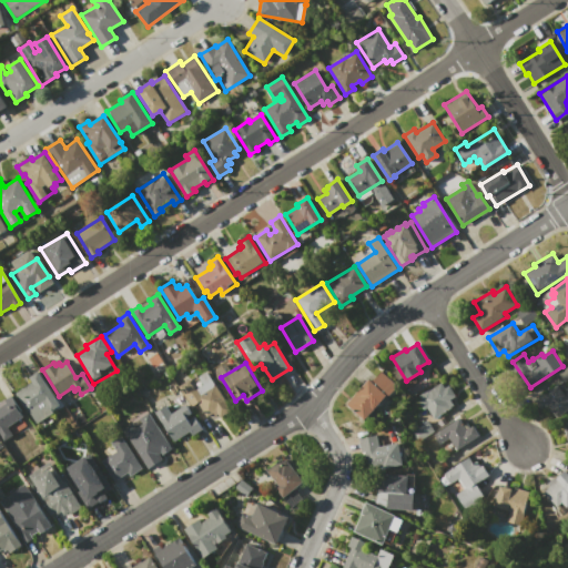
[(567,366),(567,379),(565,383),(558,374),(567,366)]
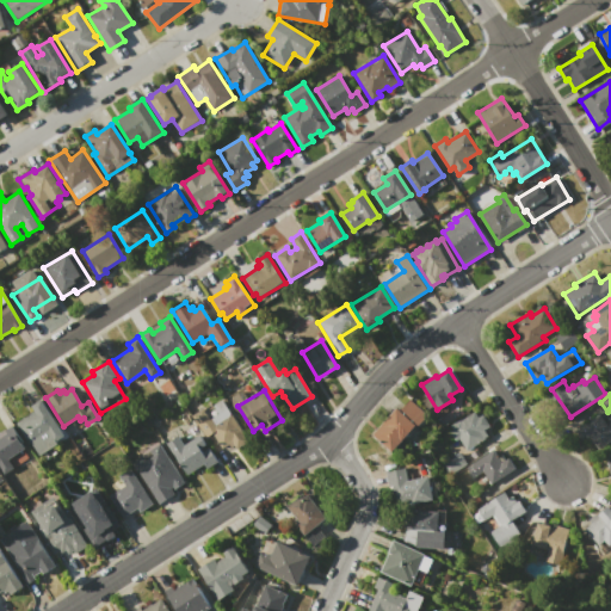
[(192,415),(203,408),(210,419),(217,414),(213,406),(222,399),(250,440),(236,449),(234,445),(230,448),(228,445),(223,448),(214,433),(207,438),(192,415)]
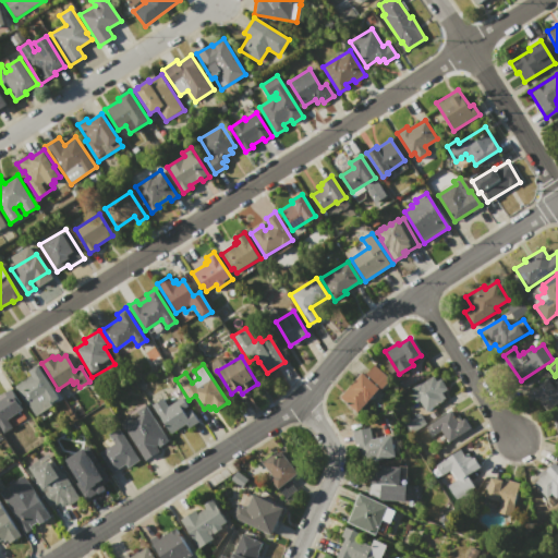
[(358,412),(340,396),(362,372),(365,375),(375,364),(391,379),(380,390),(379,388),(358,412)]
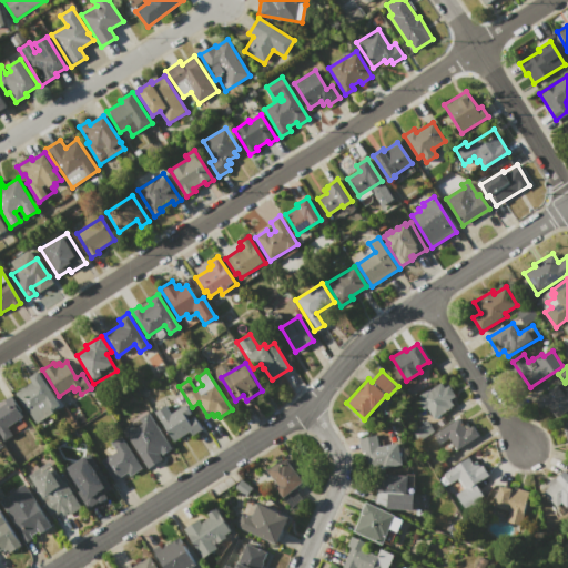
[(38,372),(59,405),(51,409),(53,413),(37,423),(36,419),(34,421),(26,408),(23,409),(11,389),(38,372)]
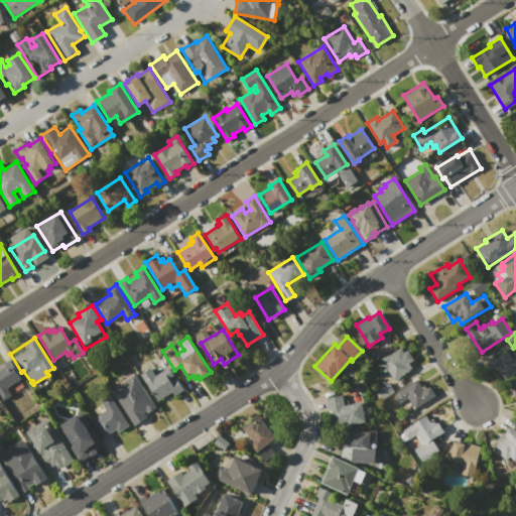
[(400,348),(403,353),(407,350),(413,360),(409,363),(412,368),(392,380),(387,371),(384,373),(379,365),(382,363),(380,359),(388,354),(389,355),(400,348)]
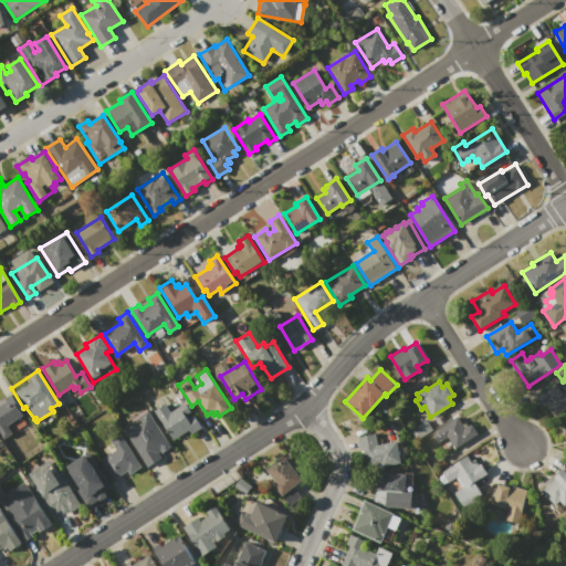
[(555,384),(563,394),(565,392),(562,386),(565,381),(565,407),(554,417),(548,410),(546,411),(543,407),(541,409),(533,400),(555,384)]
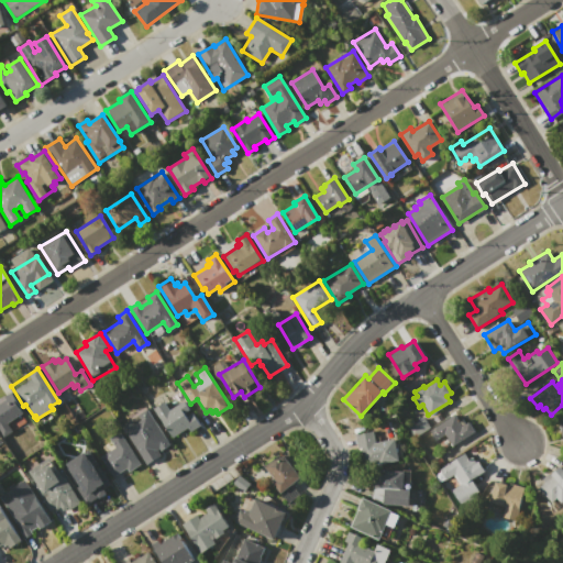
[(0,431),(0,398),(3,396),(4,396),(12,392),(25,411),(8,423),(12,430),(2,435),(0,431)]
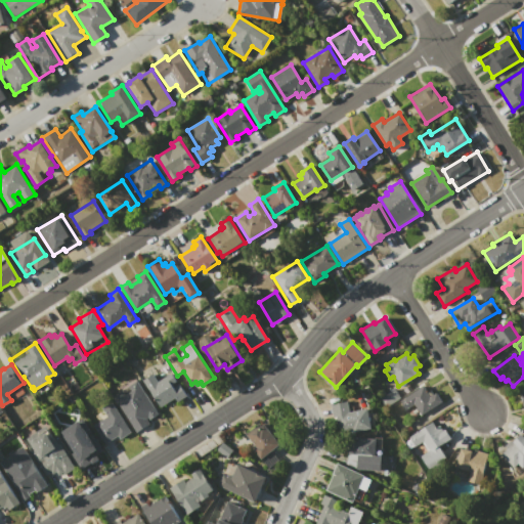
[(153,375),(158,382),(171,373),(176,382),(173,384),(174,387),(178,384),(186,396),(178,402),(175,398),(161,408),(142,381),(153,375)]
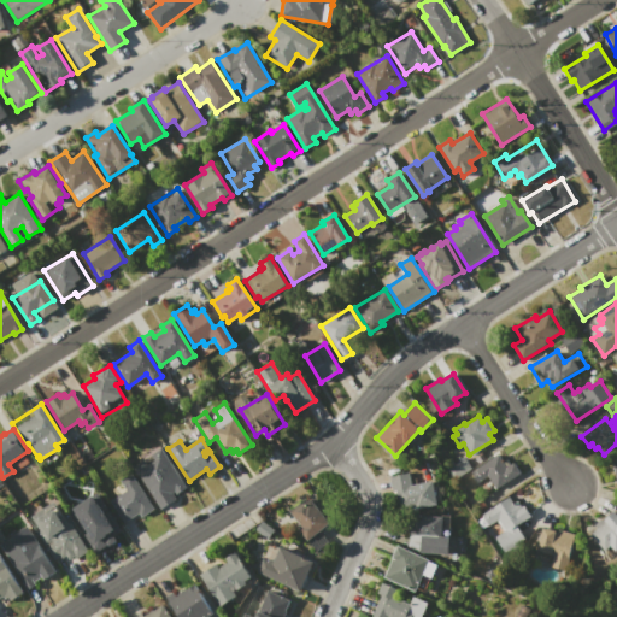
[(162,448),(187,488),(177,494),(176,492),(172,494),(176,498),(160,507),(134,466),(144,460),(146,463),(153,458),(152,456),(162,448)]
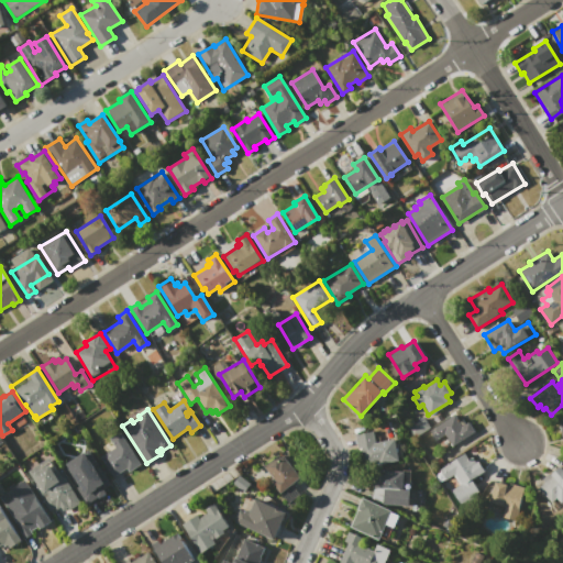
[(454,415),(461,427),(467,422),(474,433),(452,448),(444,435),(434,441),(428,430),(454,415)]
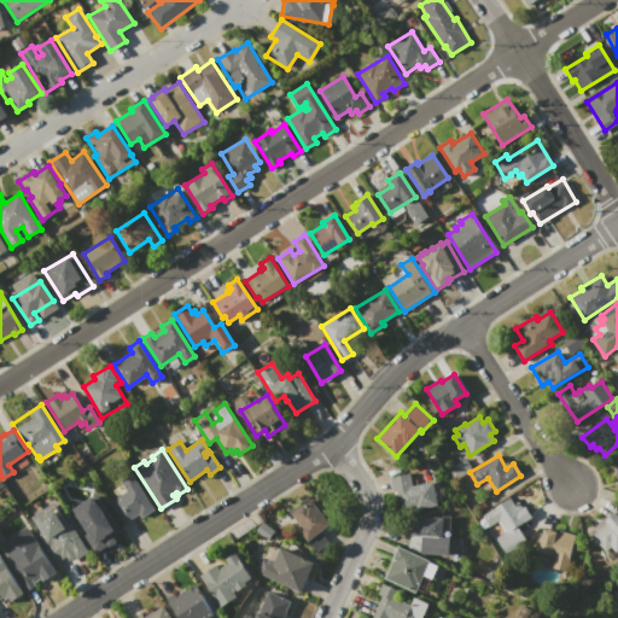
[(472,470),(452,483),(444,471),(464,458),(472,470)]
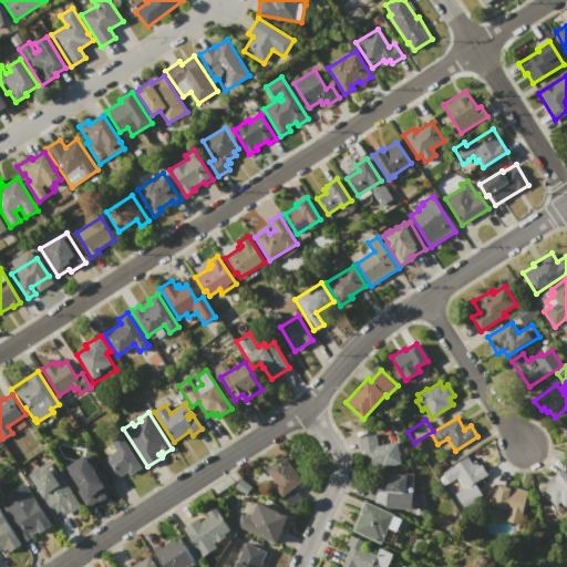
[(377,434),(379,446),(397,442),(402,464),(366,473),(358,439),(377,434)]
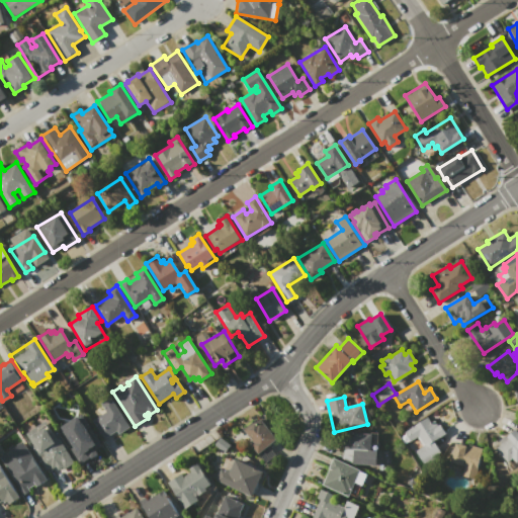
[(110,398),(130,427),(118,434),(116,430),(103,438),(92,420),(105,412),(100,404),(110,398)]
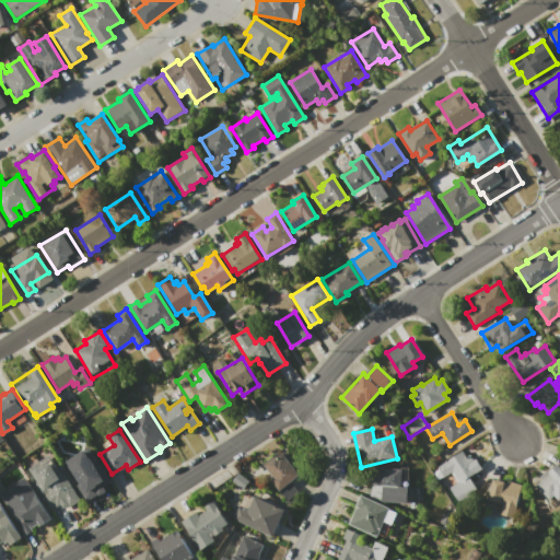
[(462,451),(465,456),(469,453),(474,459),(476,458),(482,468),(468,477),(476,491),(458,502),(448,487),(457,481),(451,471),(443,477),(436,467),(462,451)]
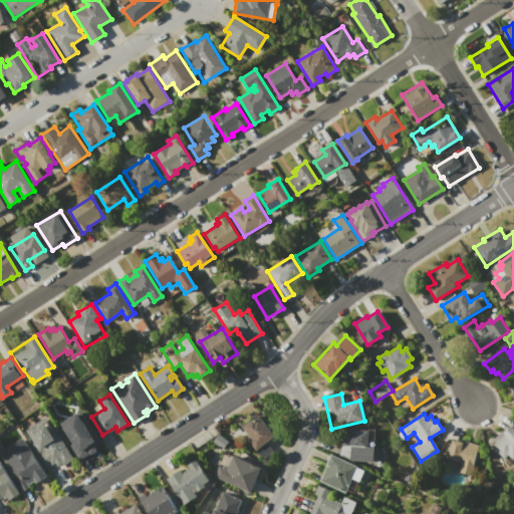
[(85,416),(101,442),(77,457),(67,442),(74,437),(68,427),(85,416)]
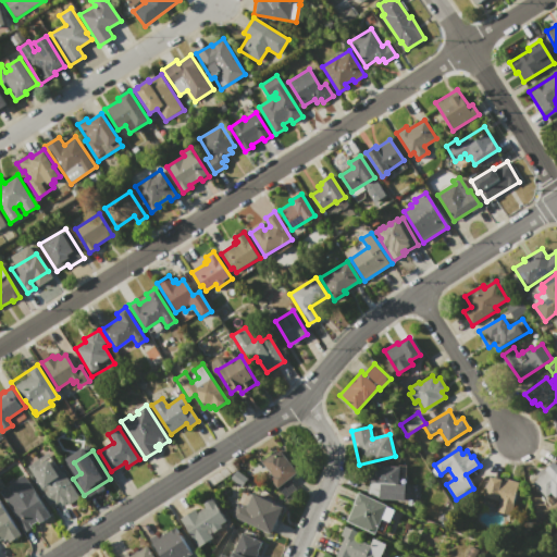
[(281,452),(298,473),(277,489),(269,477),(272,474),(261,460),(275,450),(277,454),(281,452)]
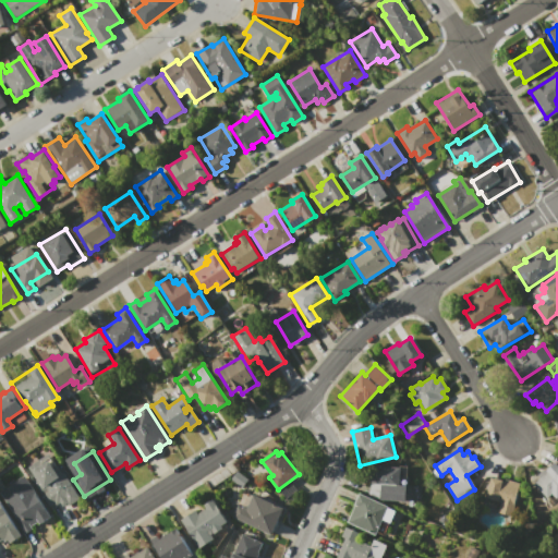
[(27,466),(38,460),(39,463),(50,456),(61,472),(63,471),(80,497),(69,505),(68,502),(62,506),(60,502),(56,505),(53,502),(48,506),(32,480),(34,478),(27,466)]
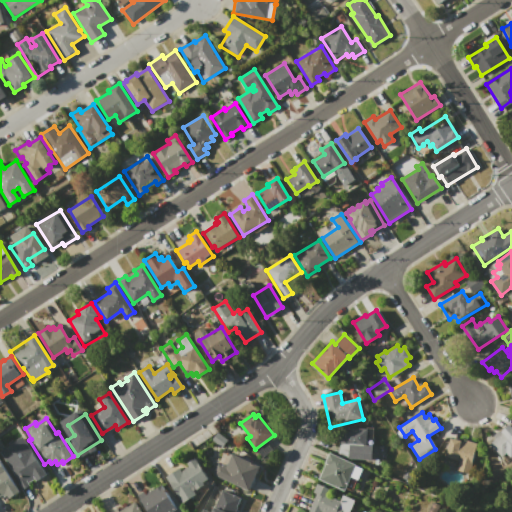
[(509,424),(511,427),(511,454),(509,457),(506,453),(503,455),(504,456),(502,457),(490,443),(495,438),(493,435),(499,430),(501,432),(509,424)]
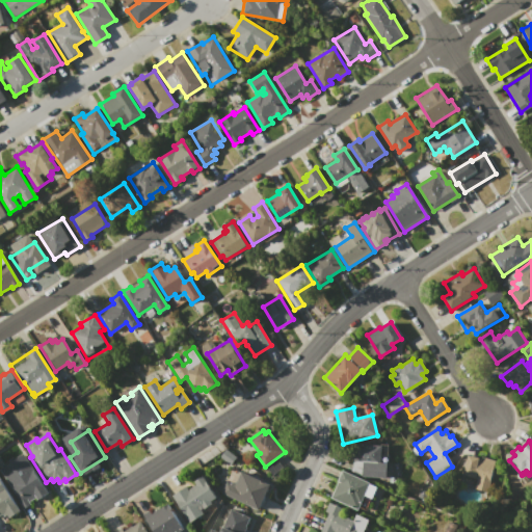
[(355,443),(383,445),(381,462),(388,463),(387,478),(362,476),(362,473),(352,472),(355,443)]
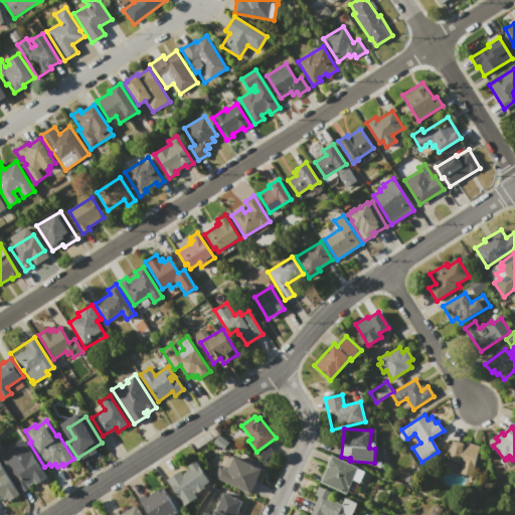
[(219,435),(229,442),(222,451),(212,443),(219,435)]
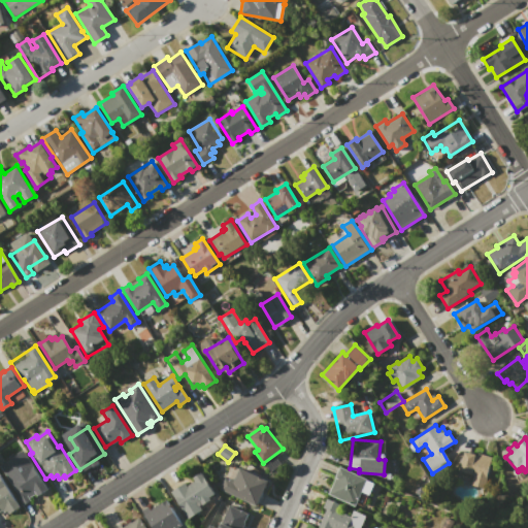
[(0,468),(0,464),(23,451),(47,489),(24,504),(0,468)]
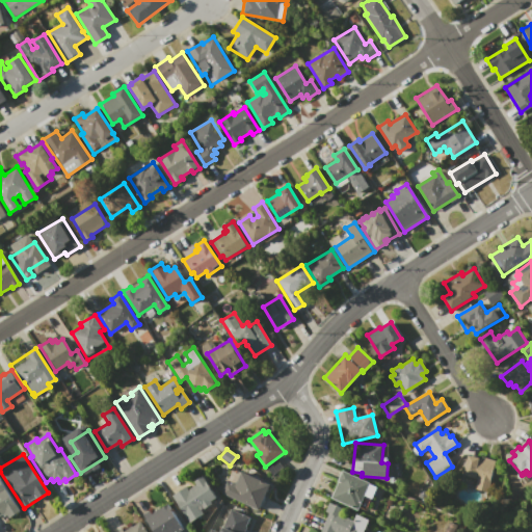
[(463,474),(469,455),(480,458),(481,456),(496,460),(487,493),(474,488),(477,478),(463,474)]
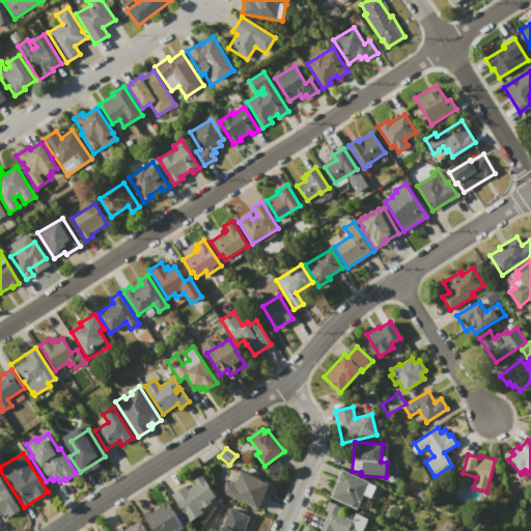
[(342,469),(369,481),(369,482),(376,485),(371,498),(370,498),(365,509),(359,506),(357,509),(330,497),(337,481),(337,480),(342,469)]
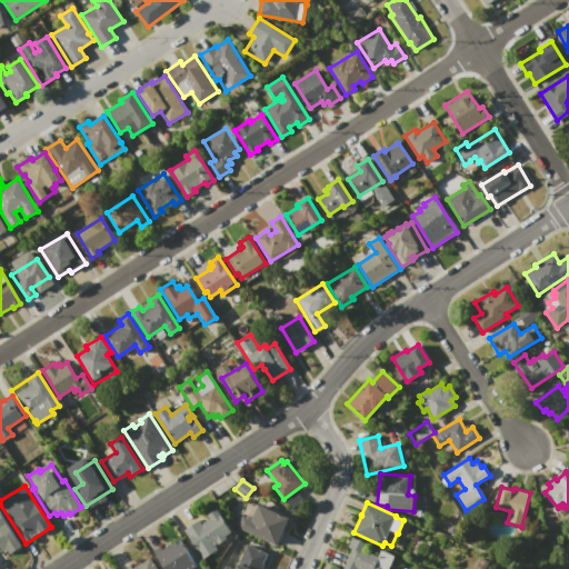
[(258,503),(288,518),(276,545),(237,527),(242,515),(248,517),(249,515),(251,516),(258,503)]
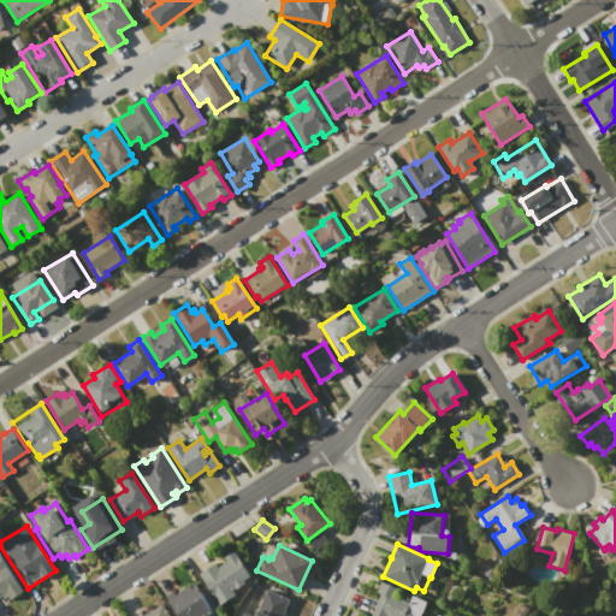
[(199,574),(215,563),(218,567),(226,561),(225,557),(236,551),(252,576),(244,581),(246,582),(234,590),(236,594),(218,605),(199,574)]
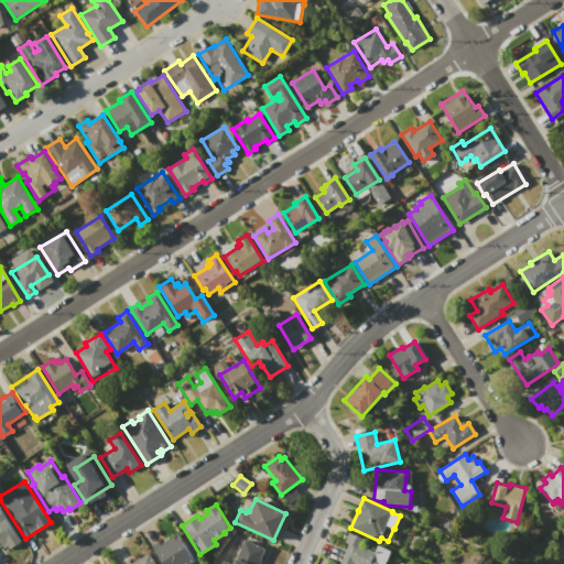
[(0,509),(21,542),(11,549),(9,545),(6,548),(3,548),(2,545),(0,546),(0,509)]
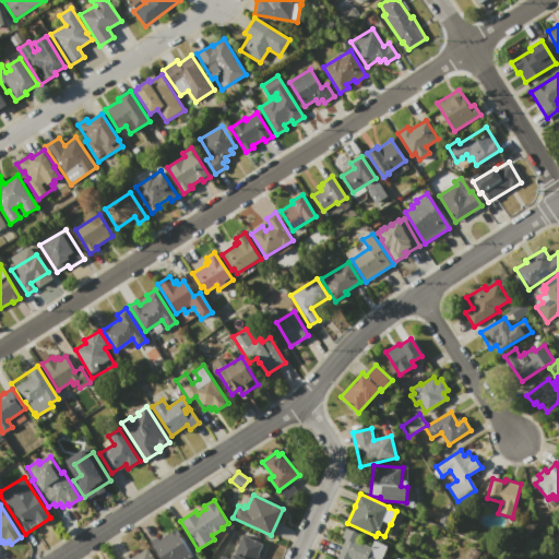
[(346,527),(364,535),(360,542),(371,546),(375,539),(388,546),(382,558),(336,558),(345,538),(342,537),(346,527)]
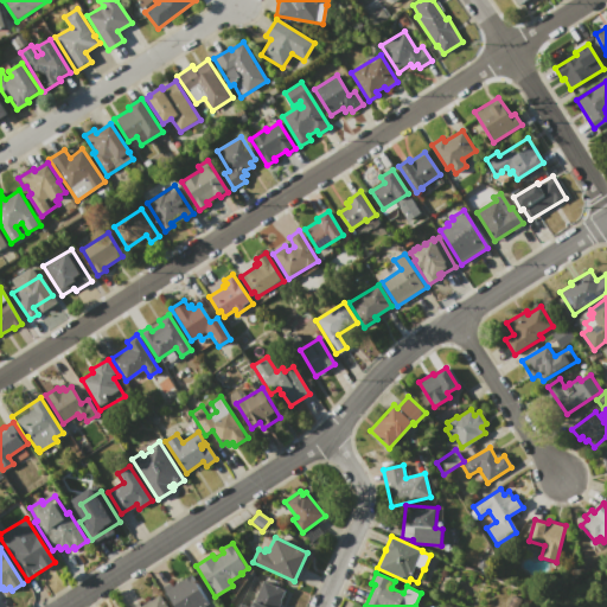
[(174,606),(163,587),(180,575),(183,580),(191,574),(210,605),(205,606),(174,606)]
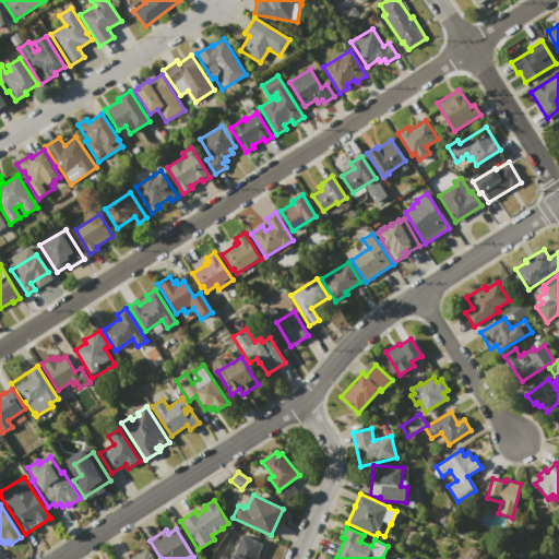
[(219,558),(222,556),(230,558),(241,535),(265,545),(259,558),(257,558),(256,558),(219,558)]
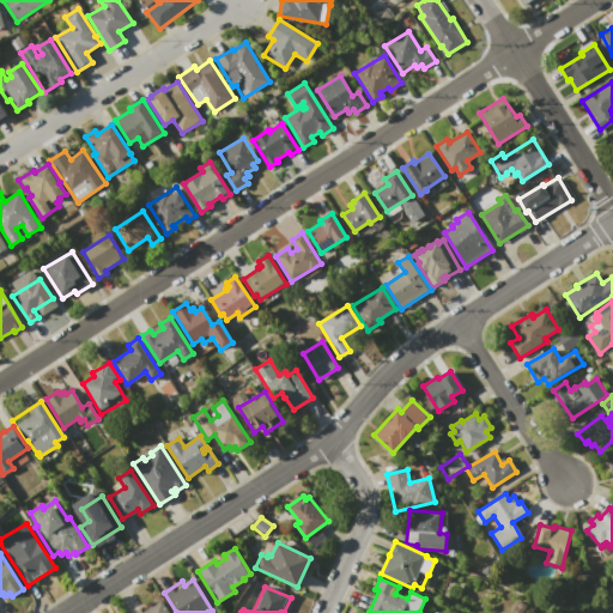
[(133,612),(140,608),(141,612),(151,606),(152,606),(163,600),(170,612),(133,612)]
